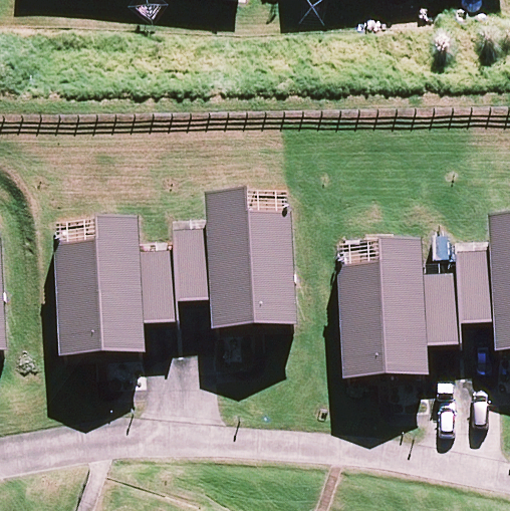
[(210,299),(212,327),(295,323),(289,212),(247,214),(246,190),(205,193),(206,229),(210,299)]
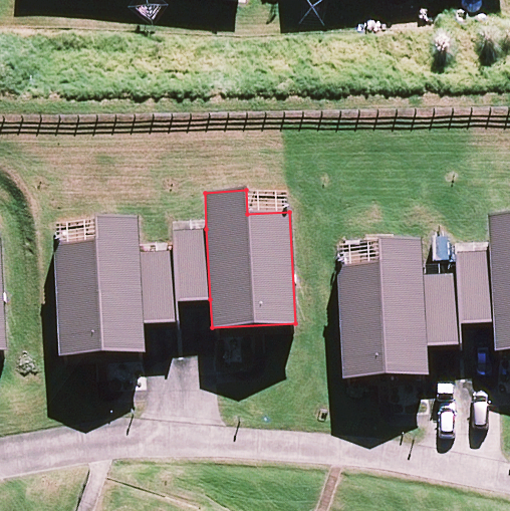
[(509,212),(486,213),(488,251),(491,321),(492,348),(509,346),(509,212)]
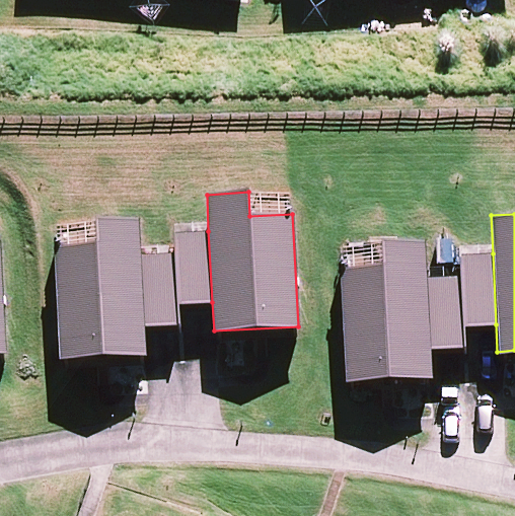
[(60,357),(145,353),(143,325),(140,253),(138,217),(95,219),(96,243),(54,245),(60,357)]
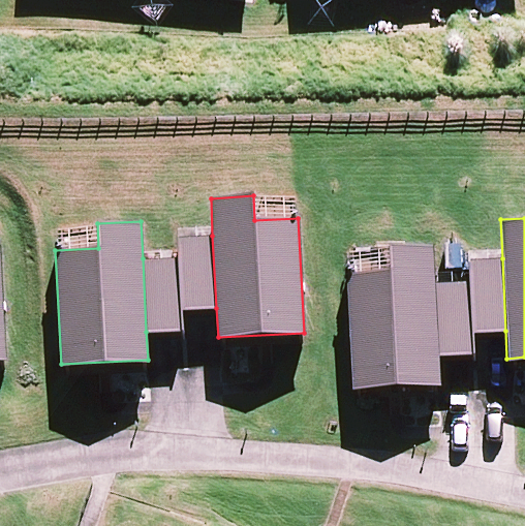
[(178,256),(181,310),(216,308),(212,236),(177,238),(178,256)]
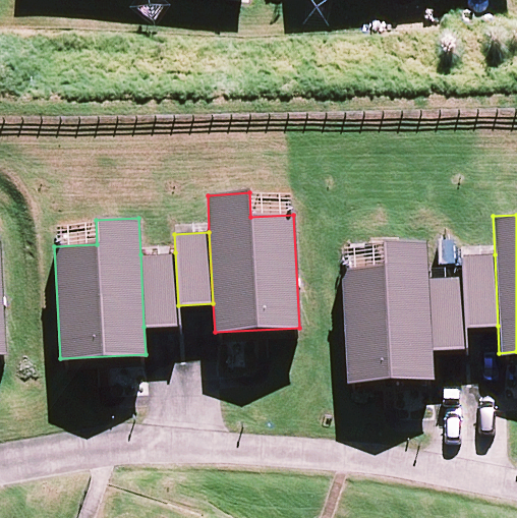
[(345,381),(433,377),(431,350),(427,278),(426,241),(383,242),(384,266),(340,268),(345,381)]
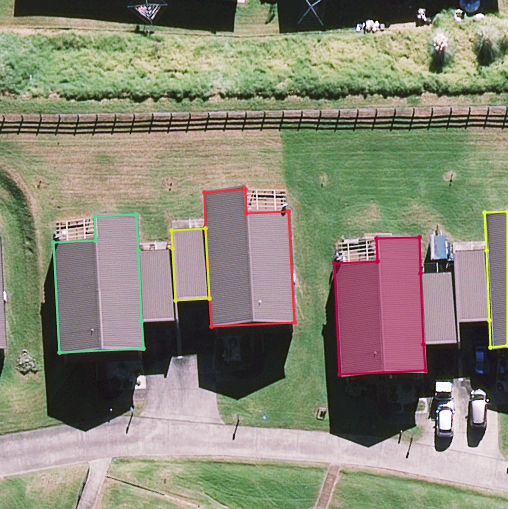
[(0,358),(20,357),(14,248),(0,248),(0,358)]
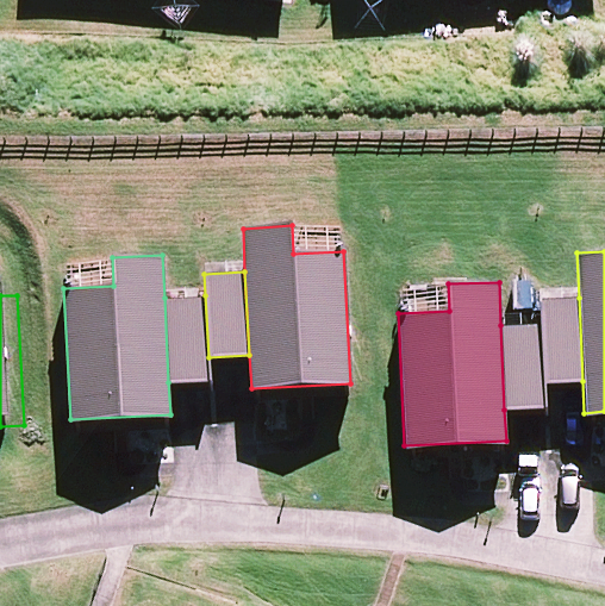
[(205,295),(164,298),(168,382),(210,380),(209,357),(205,295)]
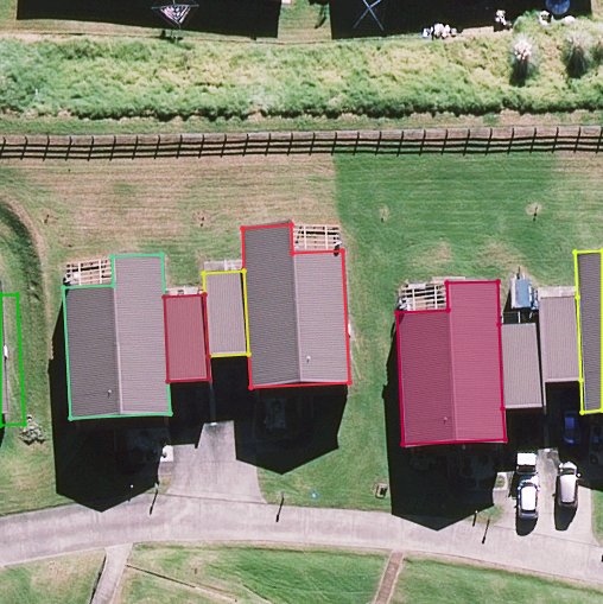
[(538,323),(540,381),(581,380),(577,297),(537,298),(538,323)]
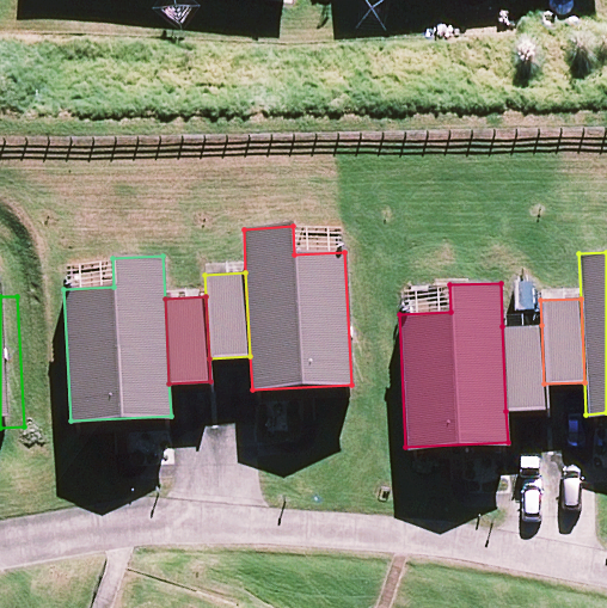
[(541,325),(502,326),(506,411),(545,410),(544,384),(541,325)]
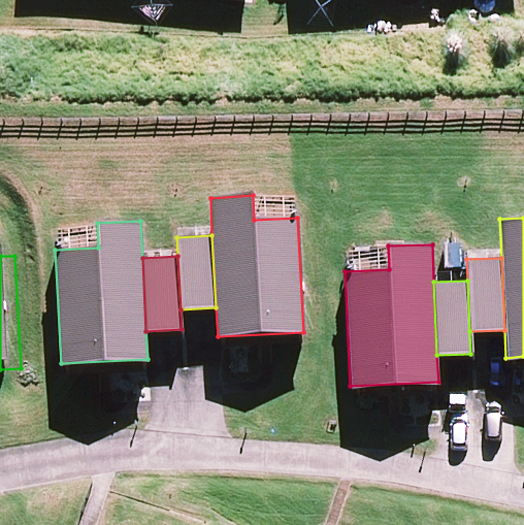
All buildings are outlined.
